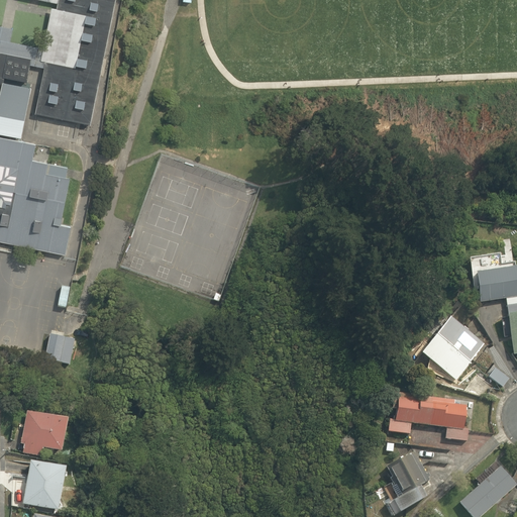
[(59,0),(59,3),(58,8),(52,7),(52,10),(49,17),(43,47),(41,61),(46,62),(45,68),(35,113),(90,124),(115,0),(59,0)]
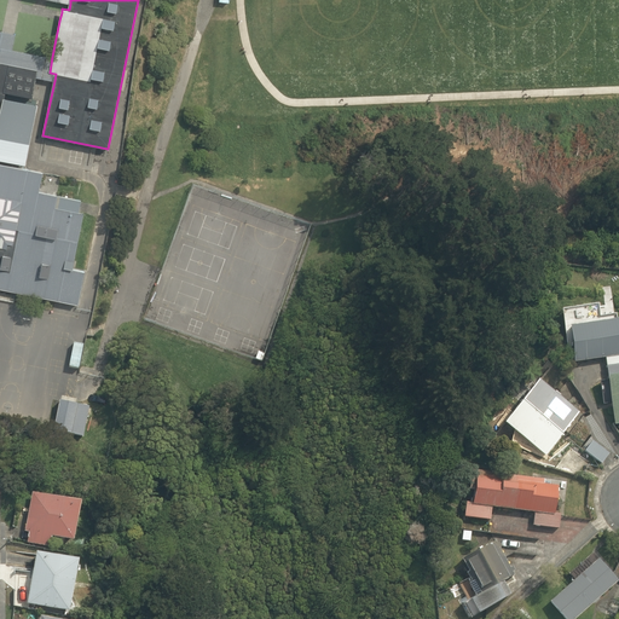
[(0,46),(1,47),(0,50),(0,62),(38,69),(36,77),(55,81),(56,74),(50,73),(52,57),(12,50),(16,34),(3,32),(0,30),(0,46)]
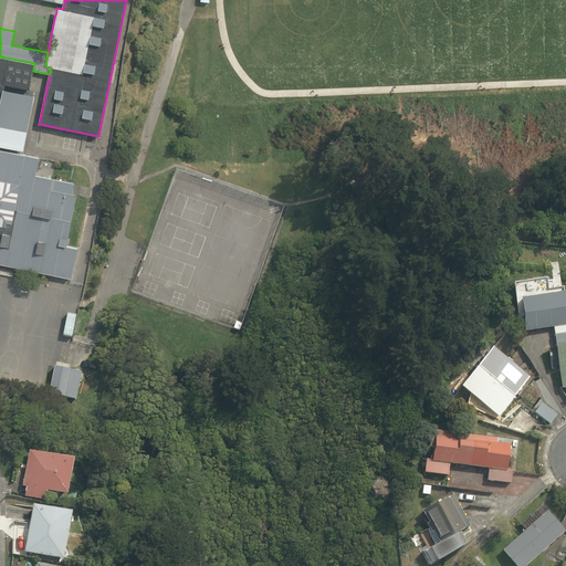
[(0,102),(3,88),(4,84),(30,90),(33,71),(34,63),(0,56),(0,45),(1,43),(0,42),(0,102)]
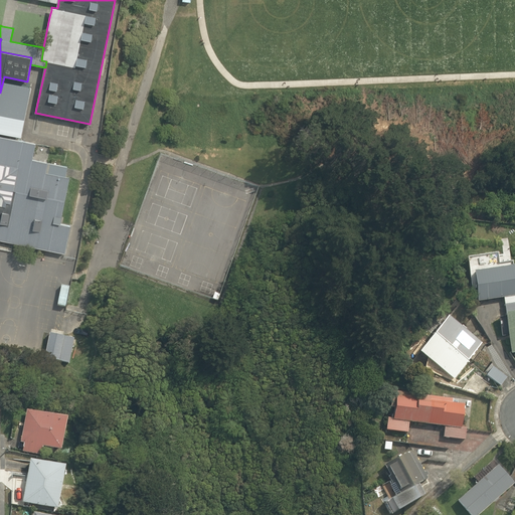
[(0,132),(21,137),(31,87),(3,80),(0,93),(0,132)]
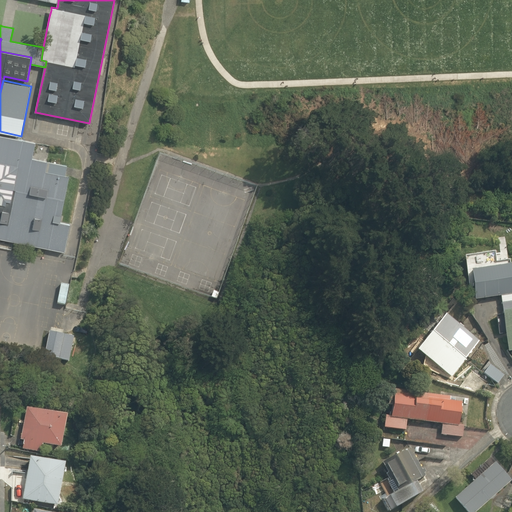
[(21,136),(0,131),(0,134),(25,140),(26,137),(21,136)]
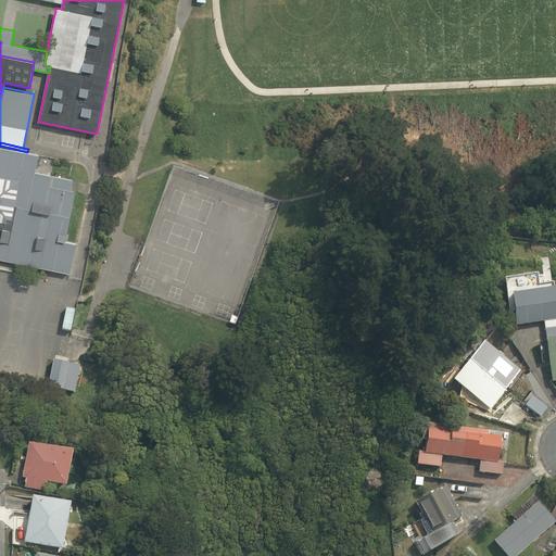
[(0,257),(50,268),(71,273),(76,243),(65,241),(75,191),(71,191),(73,181),(73,179),(51,175),(35,172),(39,154),(27,152),(0,146),(0,257)]
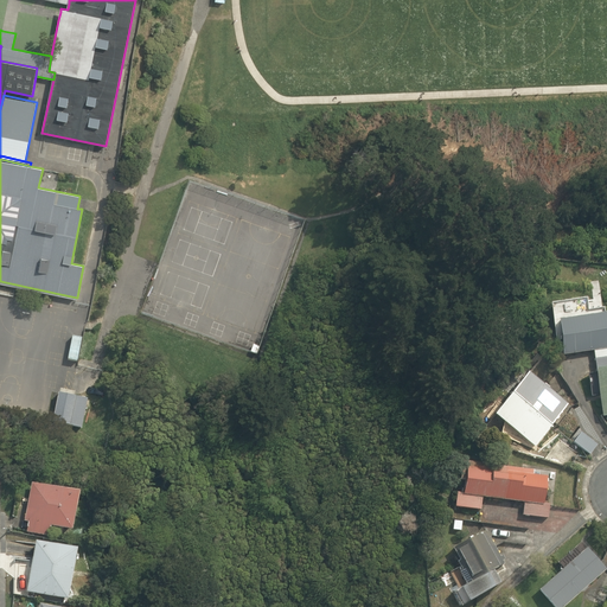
[(594,351),(606,349),(606,320),(606,314),(558,320),(563,356),(594,351)]
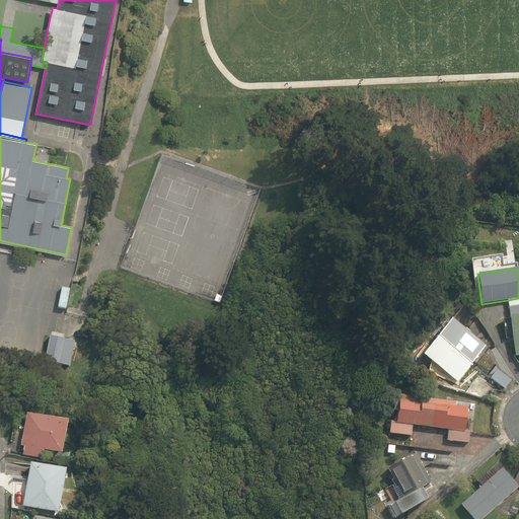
[(518,298),(508,300),(510,315),(518,313),(518,298)]
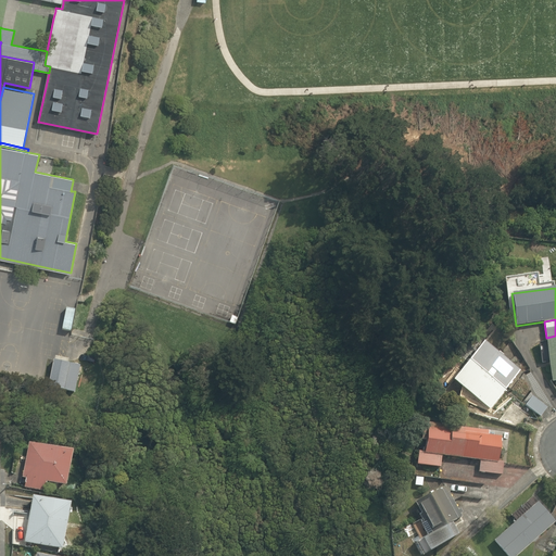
[(545,338),(553,381),(555,380),(555,336),(546,338),(545,338)]
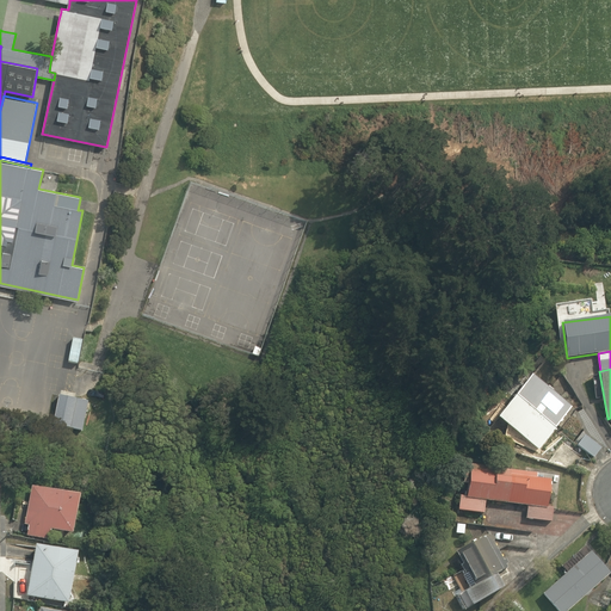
[(538,450),(573,407),(532,375),(498,418),(538,450)]
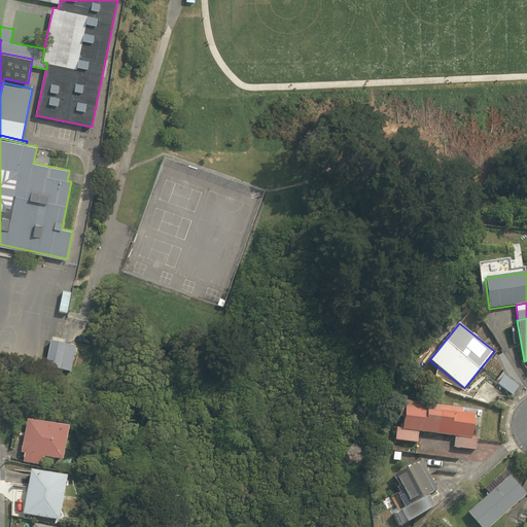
[(63,344),(50,341),(45,364),(45,366),(71,372),(76,346),(63,344)]
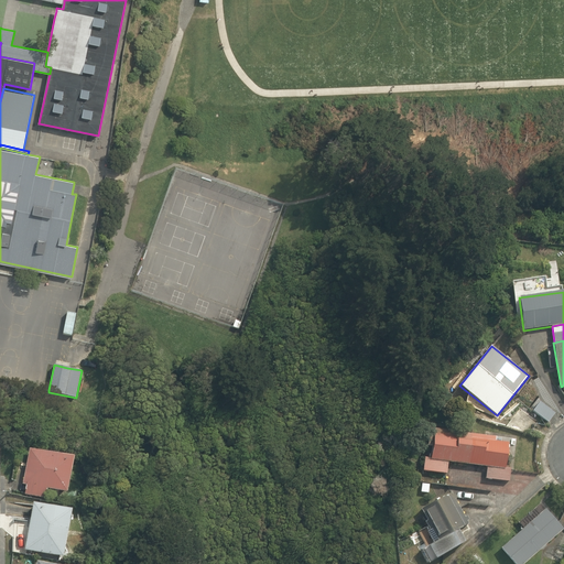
[(556,413),(541,401),(534,411),(549,422),(556,413)]
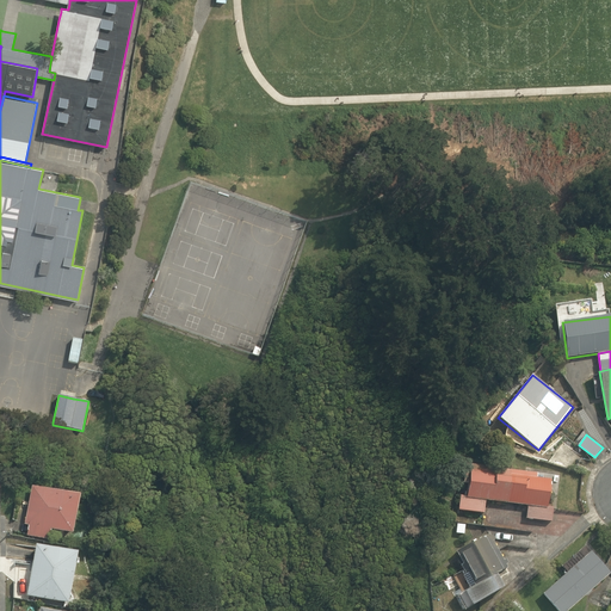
[(526,518),(551,522),(554,507),(548,506),(551,480),(537,477),(537,473),(467,464),(464,483),(469,483),(468,495),(461,495),(458,510),(485,513),(486,500),(529,505),(526,518)]
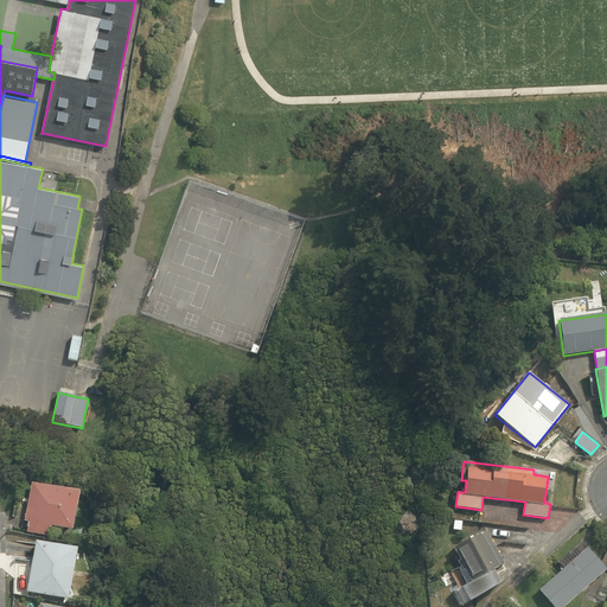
[(81,490),(32,481),(25,521),(30,521),(27,531),(50,536),(51,525),(72,529),(81,490)]
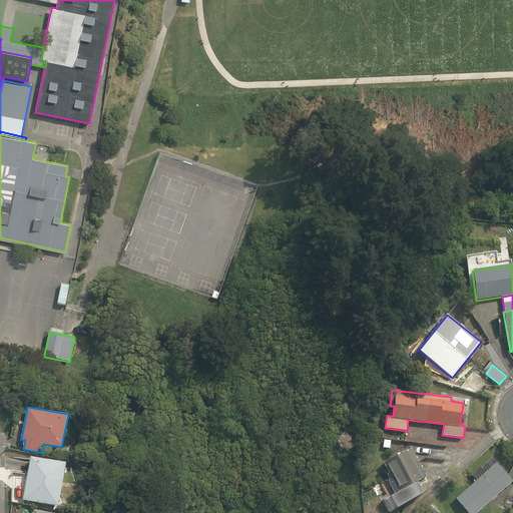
[(384,498),(391,511),(425,492),(419,481),(427,476),(426,473),(428,472),(425,468),(423,469),(414,453),(416,452),(414,449),(412,450),(411,447),(384,462),(389,473),(388,474),(392,481),(389,483),(395,493),(384,498)]
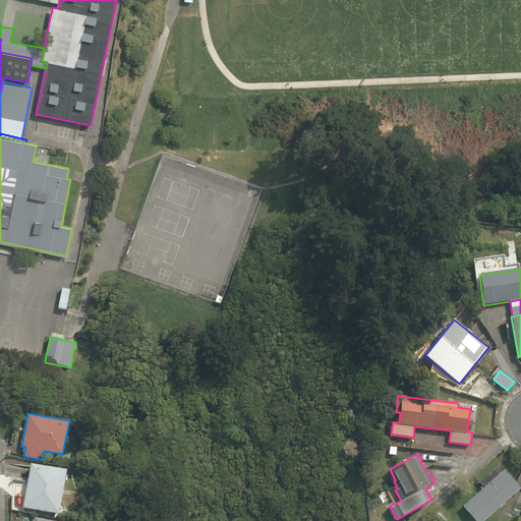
[(67,469),(31,463),(23,508),(59,514),(67,469)]
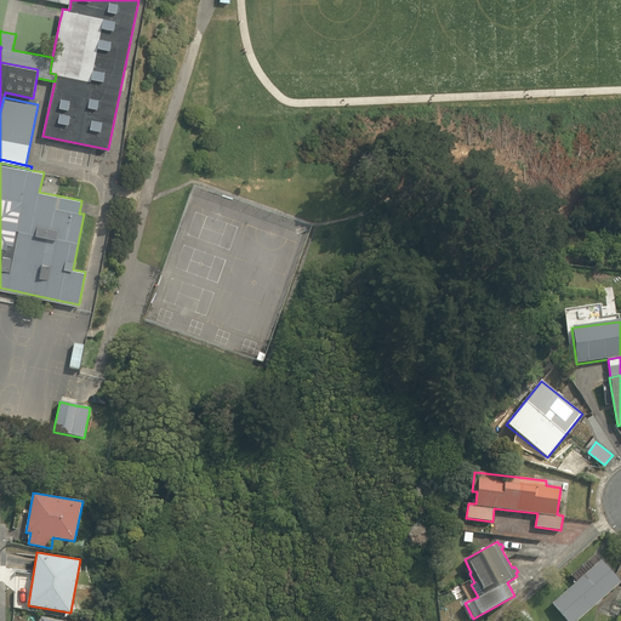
[(576,620),(620,581),(602,559),(552,603),(567,620),(576,620)]
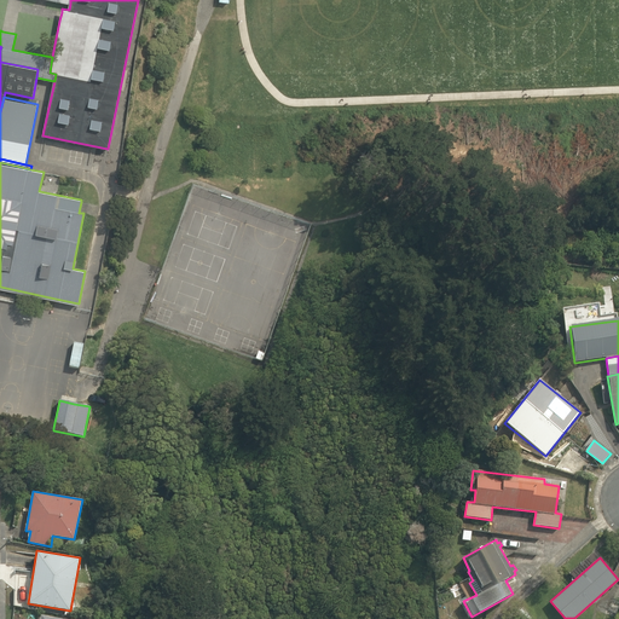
[(606,618),(617,618),(618,618),(618,585),(605,618),(606,618)]
